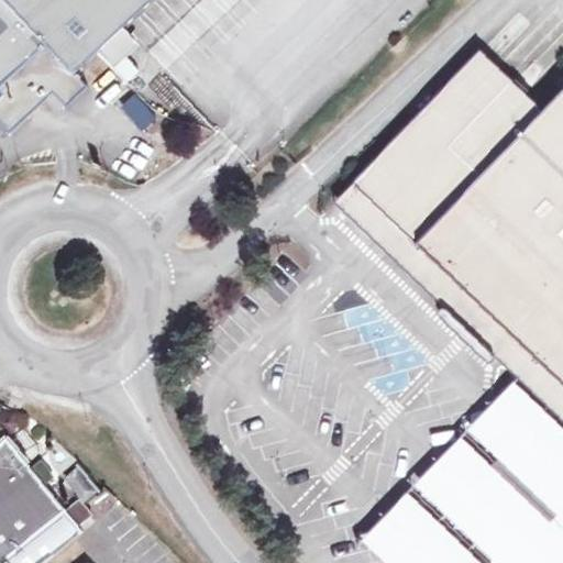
[(0,0),(0,130),(7,138),(50,98),(63,112),(85,91),(72,78),(95,56),(121,32),(154,0),(0,0)]
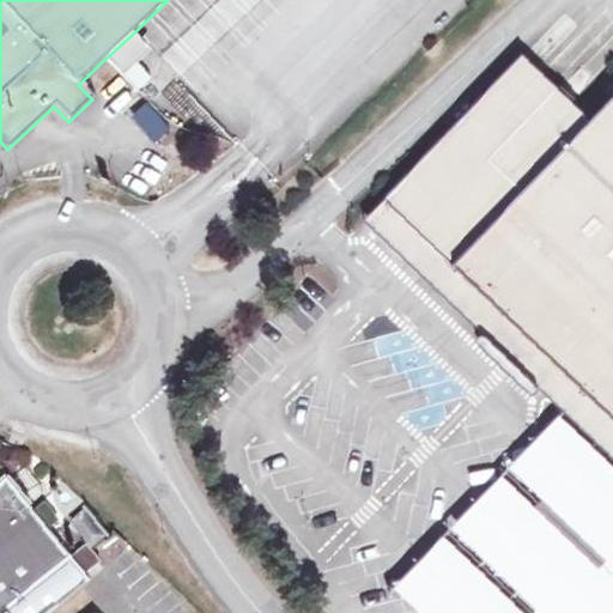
[(147,52),(132,35),(103,61),(119,78),(147,52)]
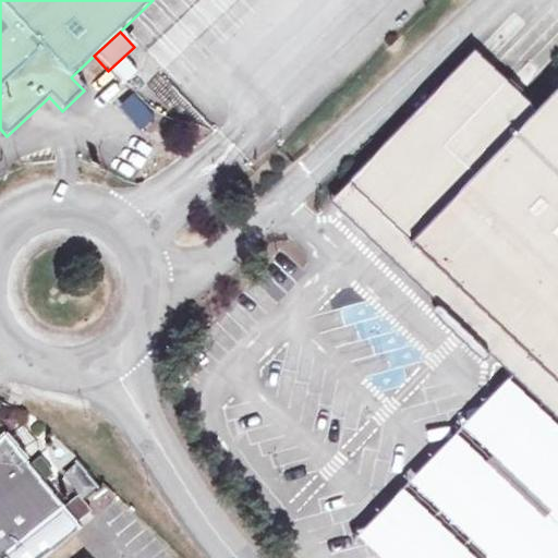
[(538,111),(507,81),(445,146),(476,177),(538,111)]
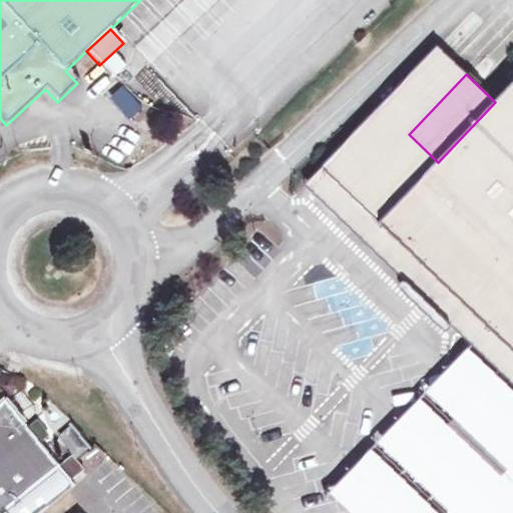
[(463,304),(512,351),(512,82),(495,102),(438,162),(407,194),(380,223),(426,268),(422,273),(421,292),(436,306),(459,309),(463,304)]
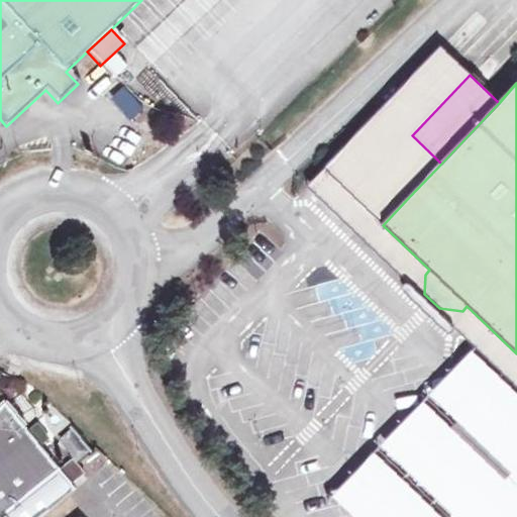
[(342,149),(324,169),(333,178),(351,159),(342,149)]
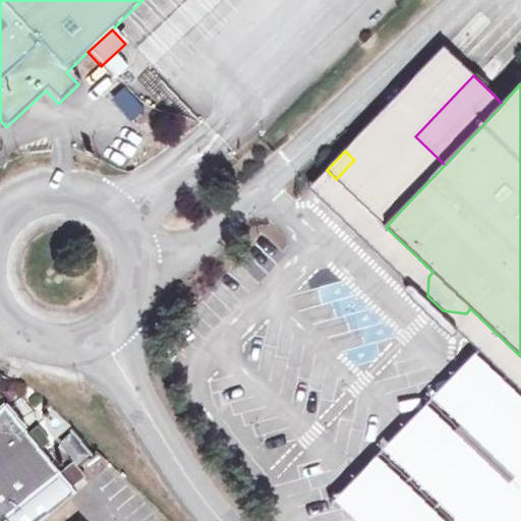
[(414,288),(415,289),(455,327),(456,328),(478,349),(520,390),(520,356),(470,308),(466,313),(443,310),(427,296),(428,277),(432,272),(386,227),(362,205),(336,179),(327,170),(310,187),(414,288)]
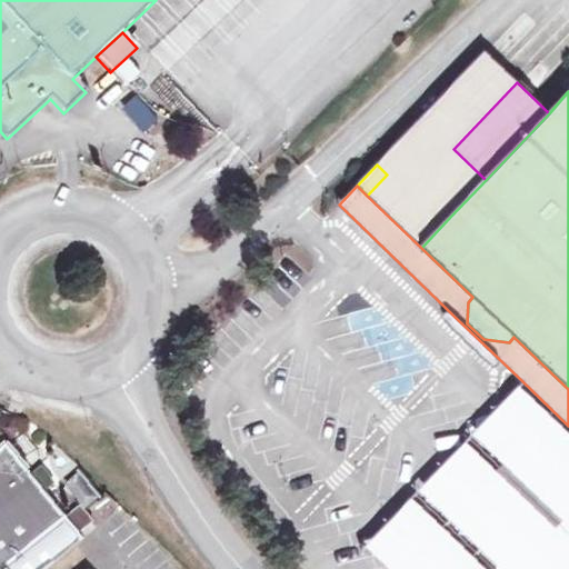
[(446,321),(447,322),(448,323),(451,323),(452,322),(453,321),(455,320),(455,318),(453,316),(452,315),(451,313),(449,313),(447,315),(446,316),(445,318),(445,320),(446,321)]
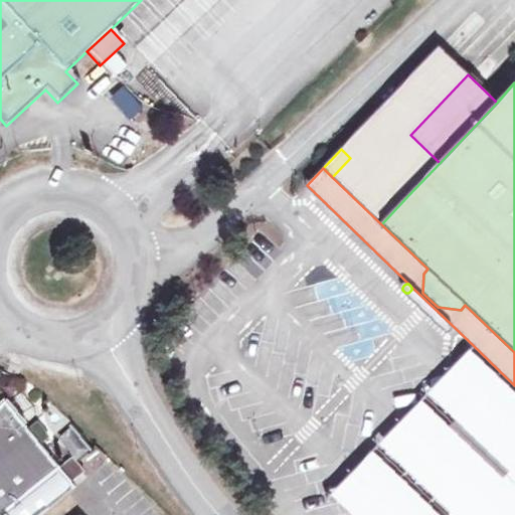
[(452,326),(451,324),(450,323),(449,322),(447,322),(446,323),(445,323),(444,325),(443,326),(444,328),(444,329),(445,330),(446,331),(448,331),(449,331),(451,330),(452,328),(452,326)]
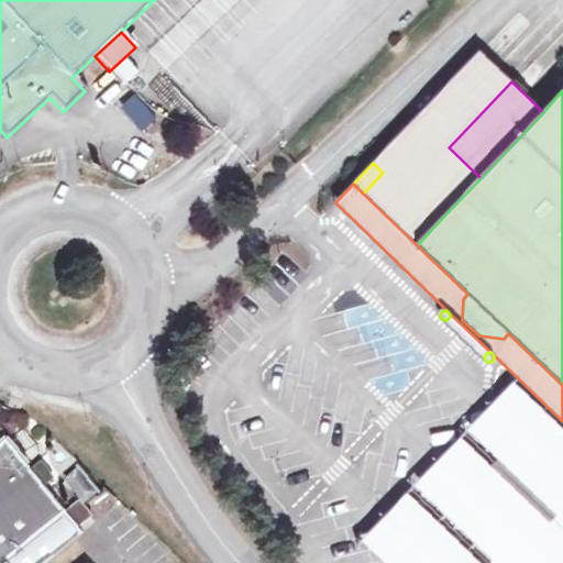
[(562,433),(562,421),(517,377),(468,429),(518,476),(533,461),(562,433)]
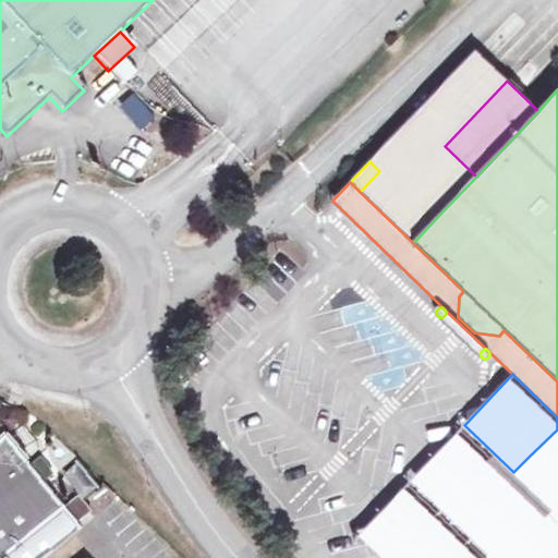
[(557,557),(557,429),(529,457),(513,472),(554,510),(545,518),(505,480),(458,525),(492,557),(476,557),(451,533),(424,557),(557,557)]
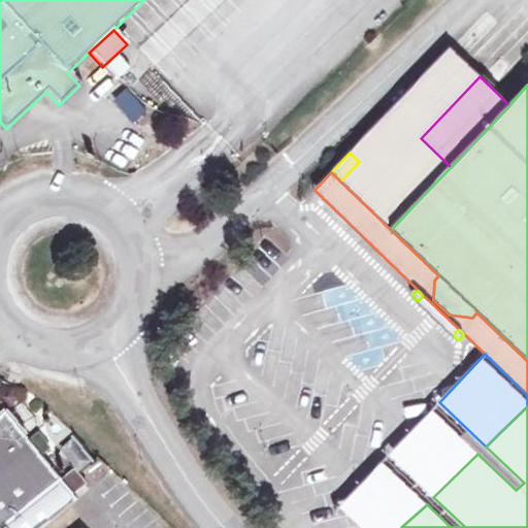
[(390,455),(433,497),(477,454),(431,410),(390,455)]
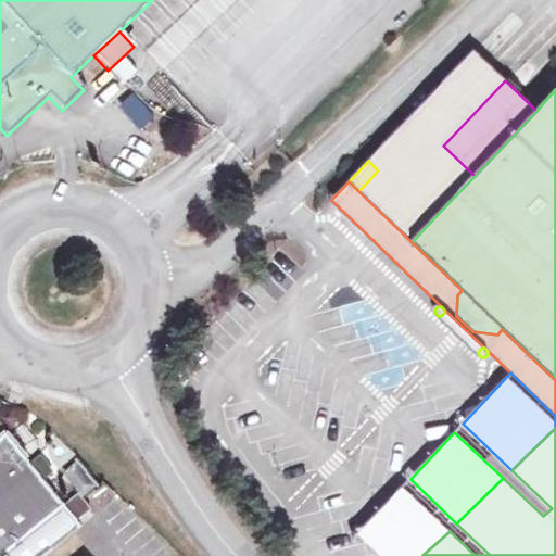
[(0,555),(40,555),(77,528),(60,507),(21,459),(16,463),(0,442),(0,555)]
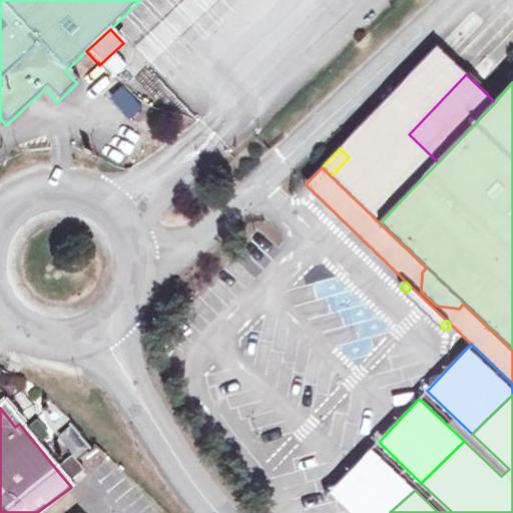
[(331,493),(352,512),(390,512),(415,490),(372,449),(331,493)]
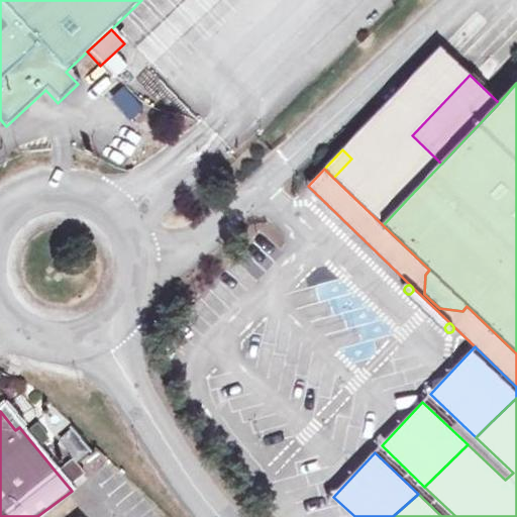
[(61,469),(74,483),(84,474),(72,458),(61,469)]
